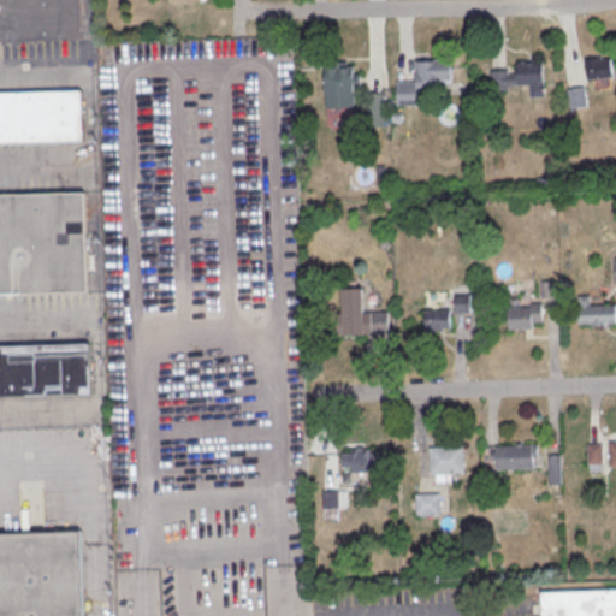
[(614,77),(611,55),(585,58),(587,80),(614,77)]
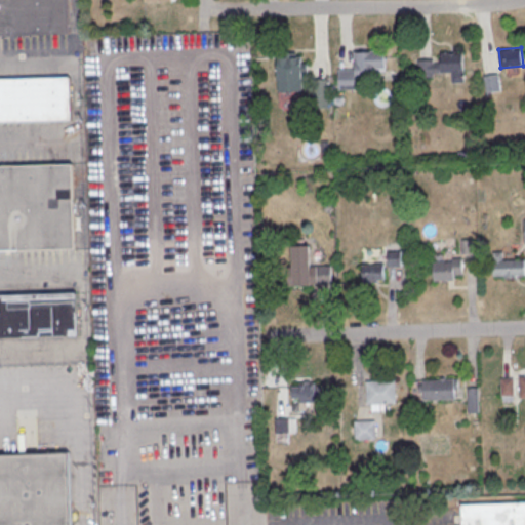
[(354,51),(384,50),(385,68),(372,68),(373,81),(356,82),(356,89),(338,90),(338,70),(355,69),(354,51)]
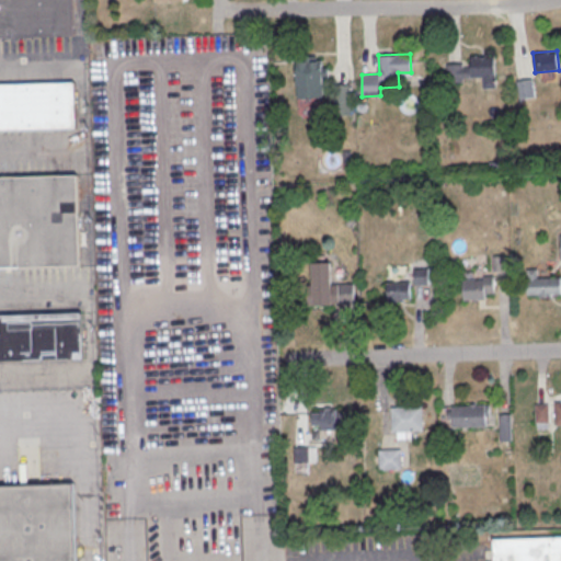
[(470,55),(494,54),(495,87),(483,87),(483,77),(462,77),(462,82),(446,83),(445,64),(462,63),(462,67),(470,67),(470,55)]
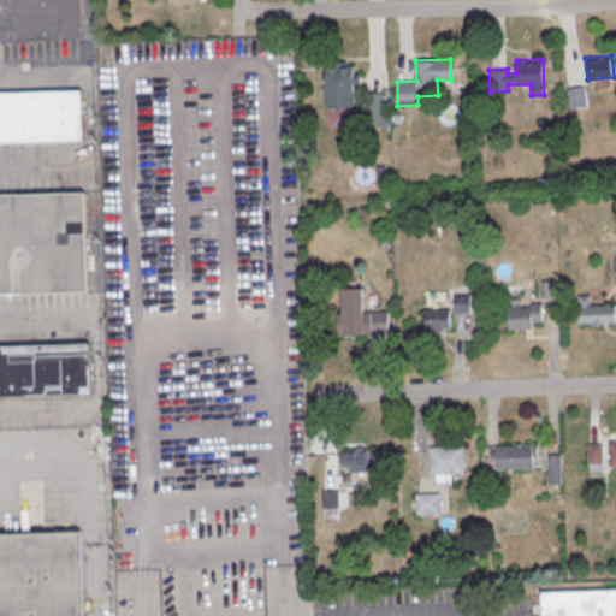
[(325,66),(326,108),(355,107),(354,65),(347,65),(347,61),(332,61),(332,66),(325,66)]
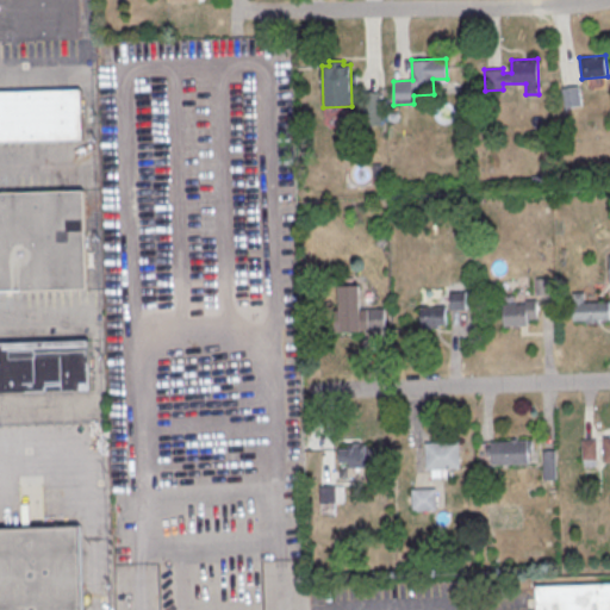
[(580,106),(579,86),(564,87),(566,107),(580,106)]
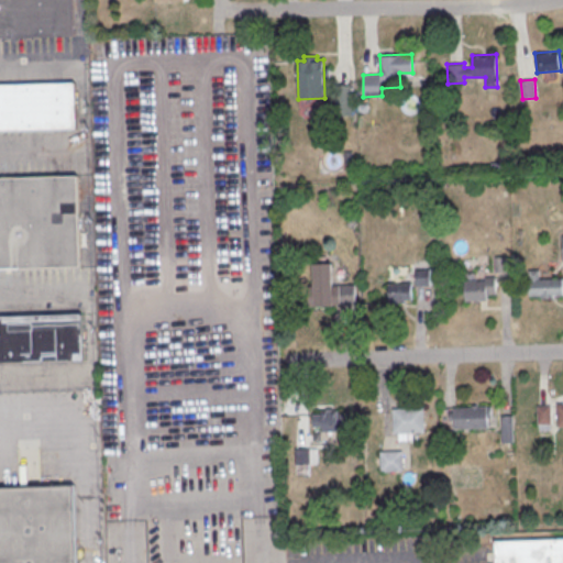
[(77,129),(0,132),(0,86),(75,83),(77,129)]
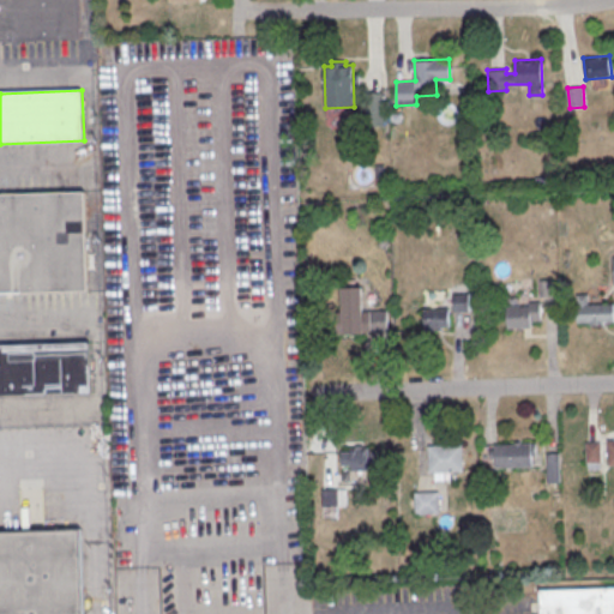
[(89,292),(0,294),(0,194),(84,192),(89,292)]
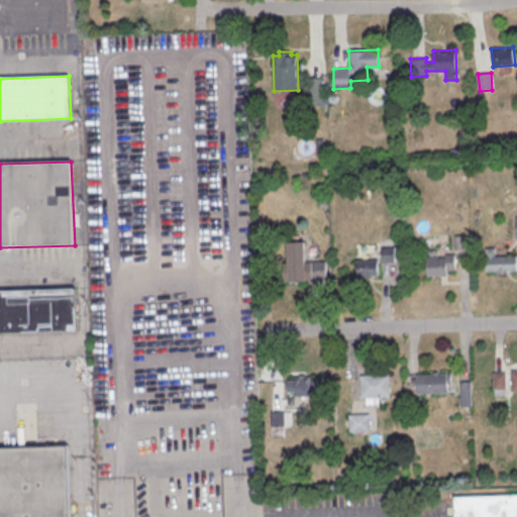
[(454,236),(464,235),(464,250),(454,250),(454,236)]
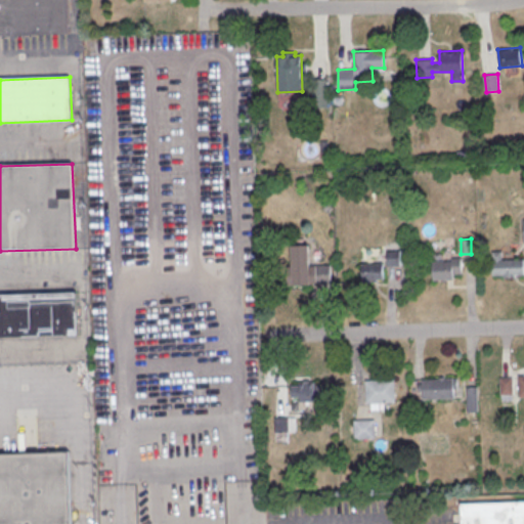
[(291,245),(308,244),(309,265),(330,264),(331,284),(292,285),(291,245)]
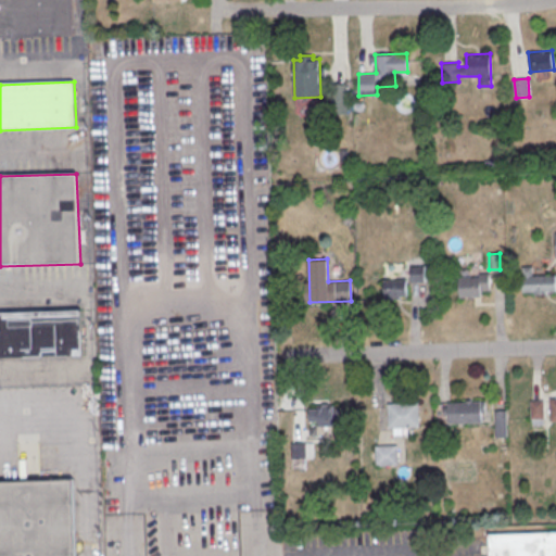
[(411,266),(424,266),(425,281),(411,282),(411,266)]
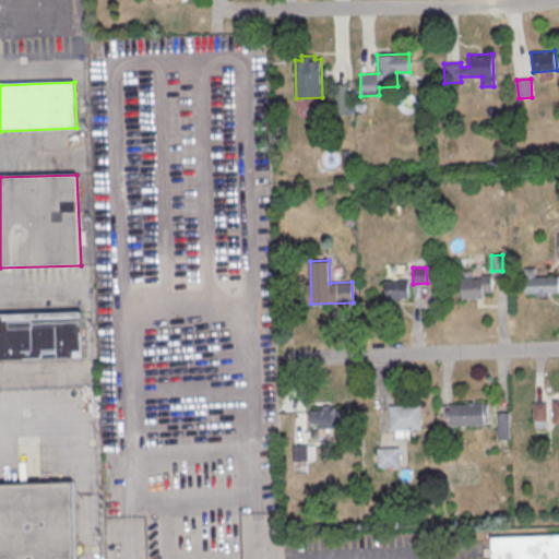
[(462,278),(483,278),(483,275),(492,275),(492,292),(484,292),(484,298),(462,299),(462,278)]
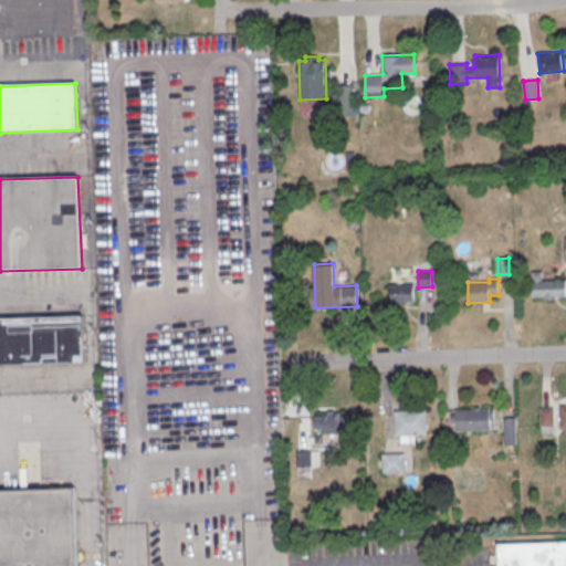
[(533,280),(565,279),(565,301),(533,302),(533,280)]
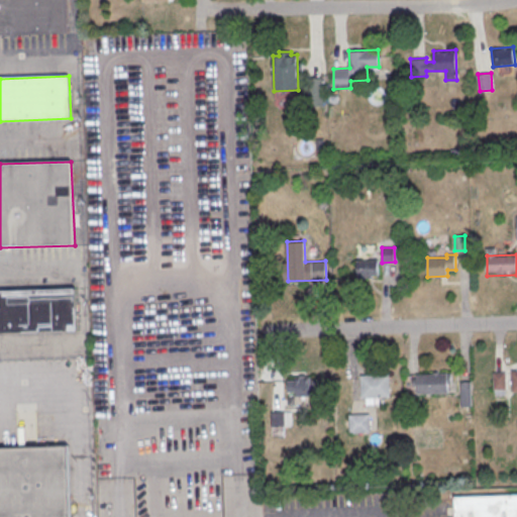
[(356,260),(378,260),(379,279),(356,280),(356,260)]
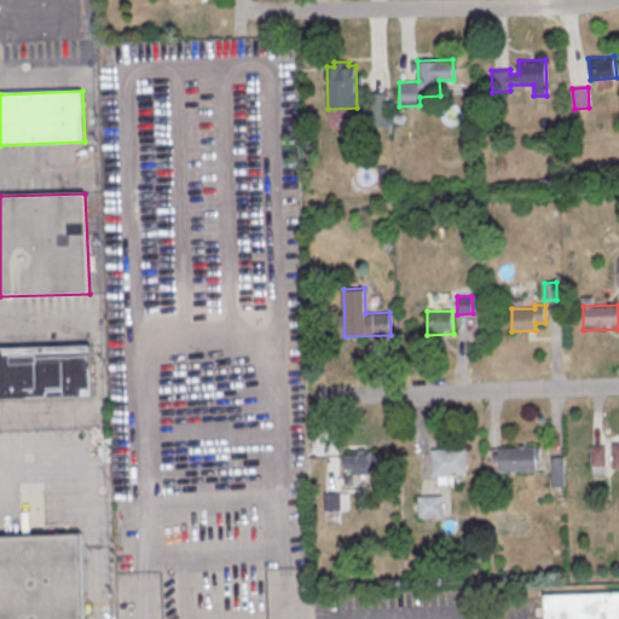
[(0,397),(0,364),(1,364),(0,351),(92,346),(94,393),(0,397)]
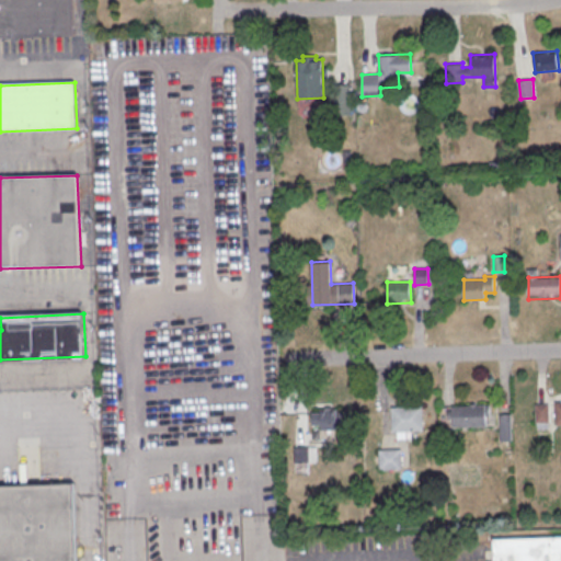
[(536,405),(549,404),(550,420),(536,421),(536,405)]
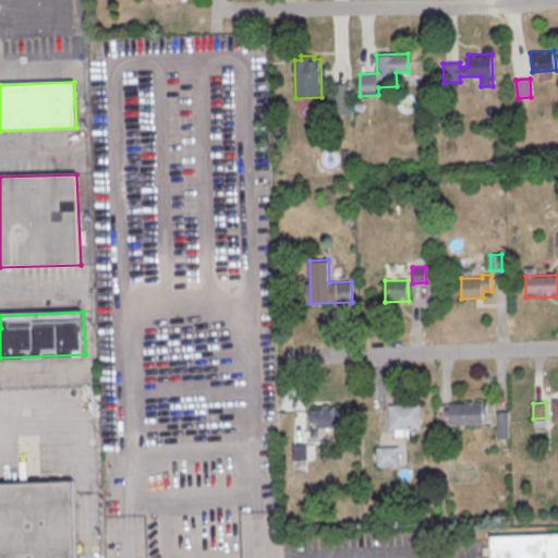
[(389,404),(420,403),(421,428),(390,429),(389,404)]
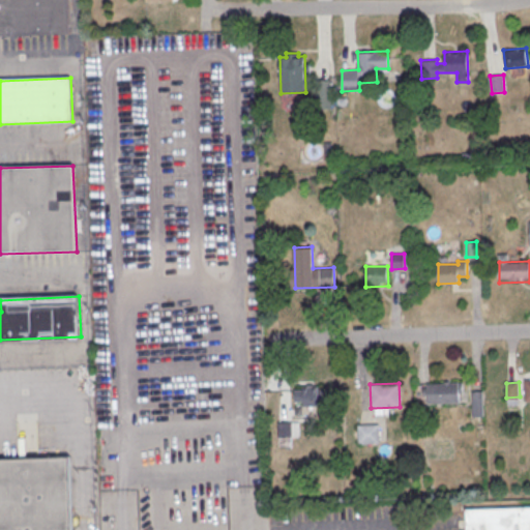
[(428,384),(458,383),(459,403),(429,404),(428,384)]
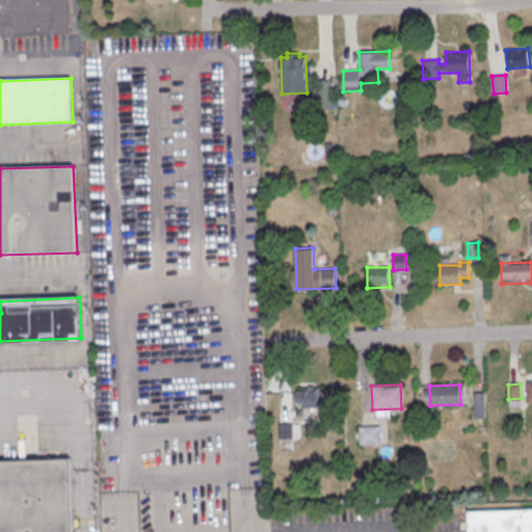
[(303,389),(319,388),(319,391),(326,391),(327,407),(303,408),(302,402),(295,403),(294,391),(303,391),(303,389)]
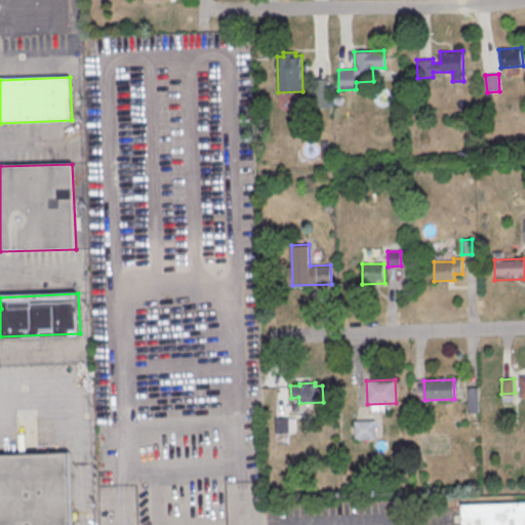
[(295,432),(295,417),(275,417),(275,432),(295,432)]
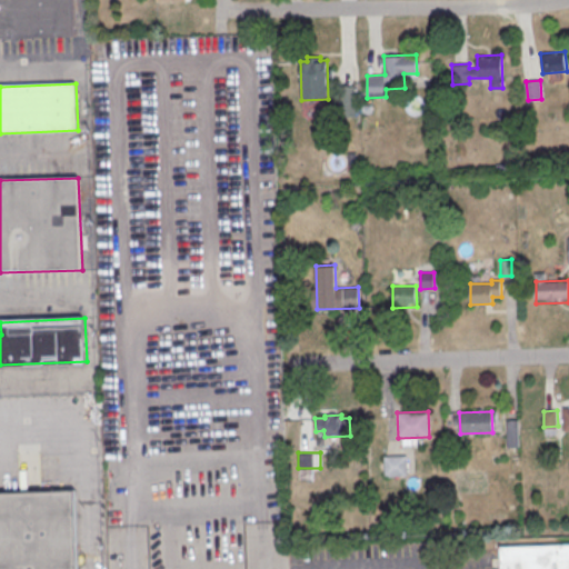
[(383,457),(407,456),(407,476),(385,477),(383,457)]
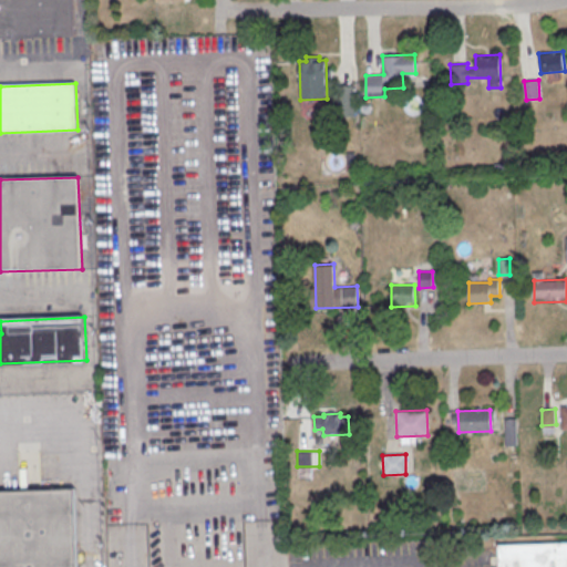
[(0,566),(0,491),(72,488),(74,566),(0,566)]
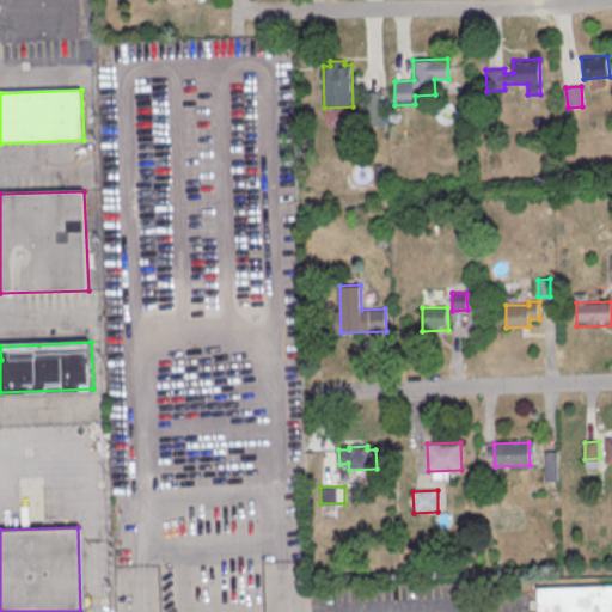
[(539,611),(539,591),(611,588),(611,611),(539,611)]
